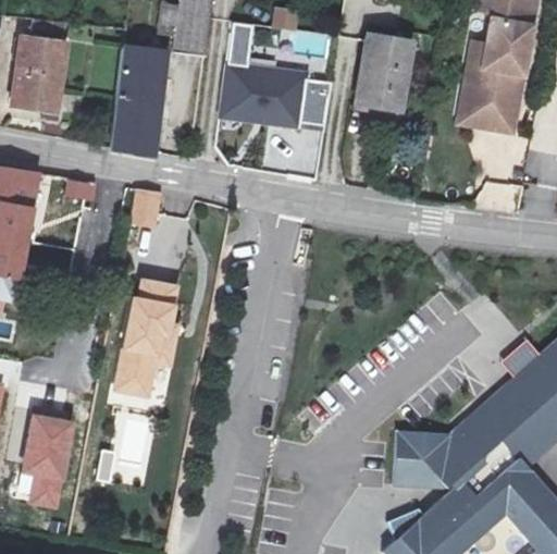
[(160,49),(174,50),(181,3),(166,0),(162,0),(156,49),(160,49)]
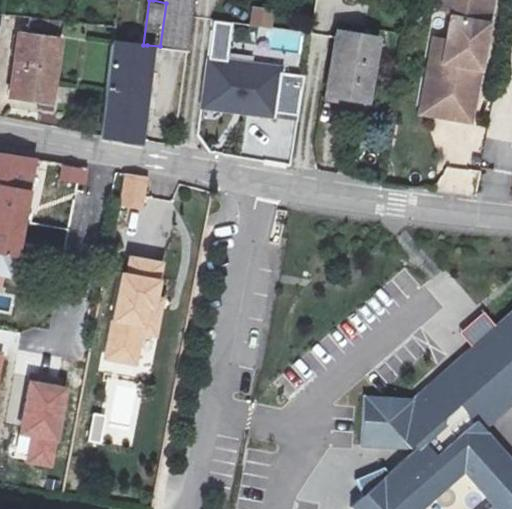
[(166,0),(166,3),(160,46),(190,50),(195,14),(196,0),(166,0)]
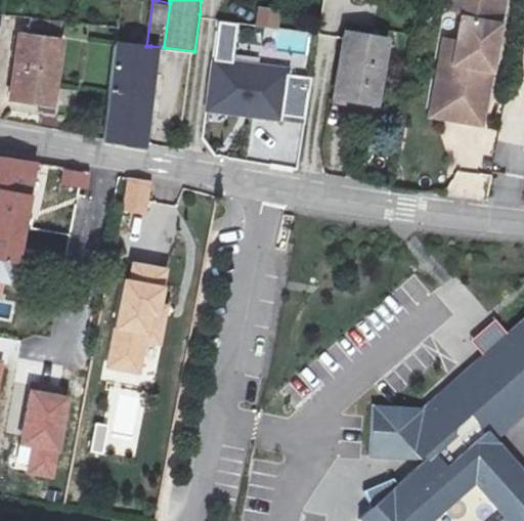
[(448,0),(447,6),(462,9),(455,40),(468,42),(464,62),(454,60),(444,117),(482,123),(503,0),(448,0)]
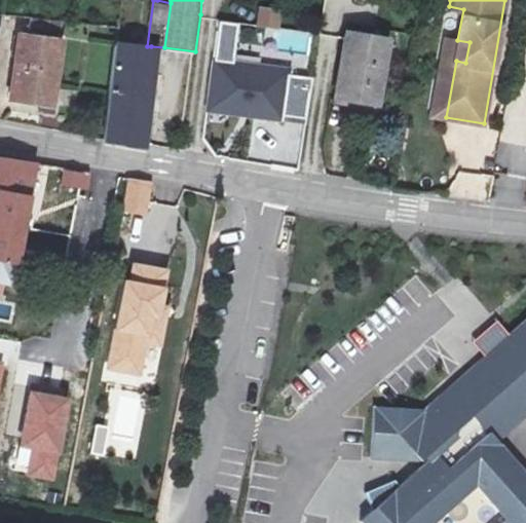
[(387,37),(347,30),(335,94),(376,102),(387,37)]
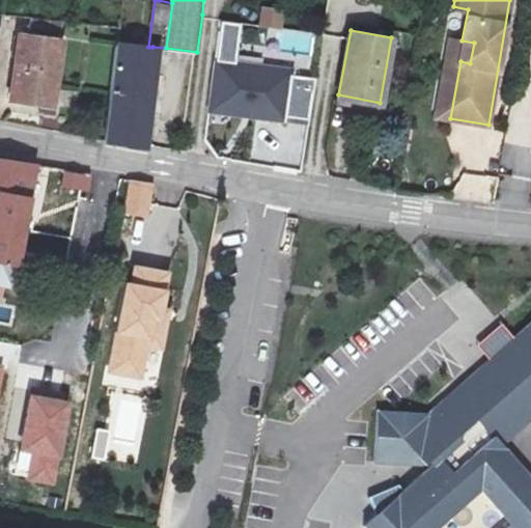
[(55,37),(18,32),(9,93),(47,99),(55,37)]
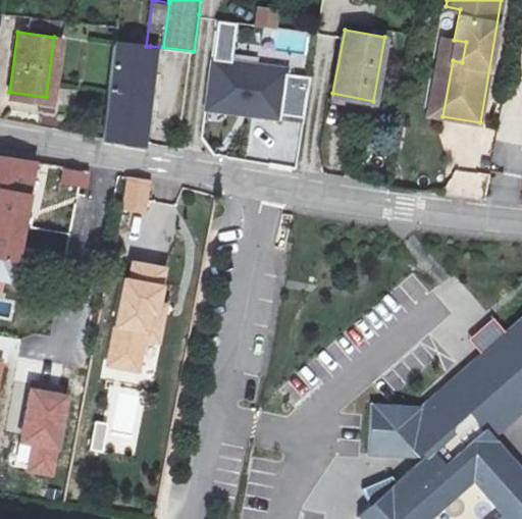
[(454,40),(440,38),(427,113),(442,116),(453,60),(462,62),(466,42),(454,40)]
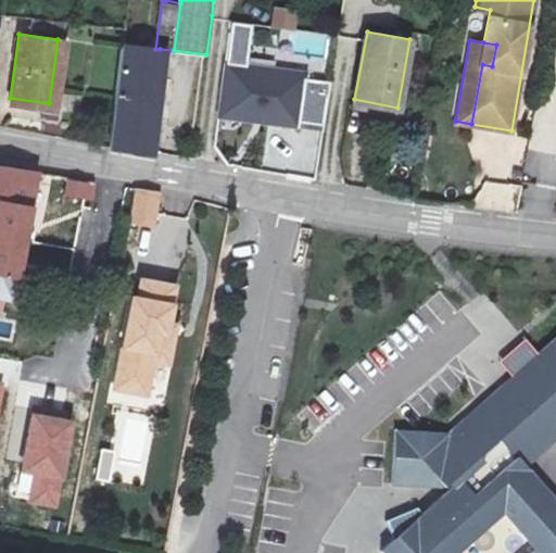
[(160,49),(155,49),(124,44),(111,145),(150,153),(156,101),(154,100),(160,49)]
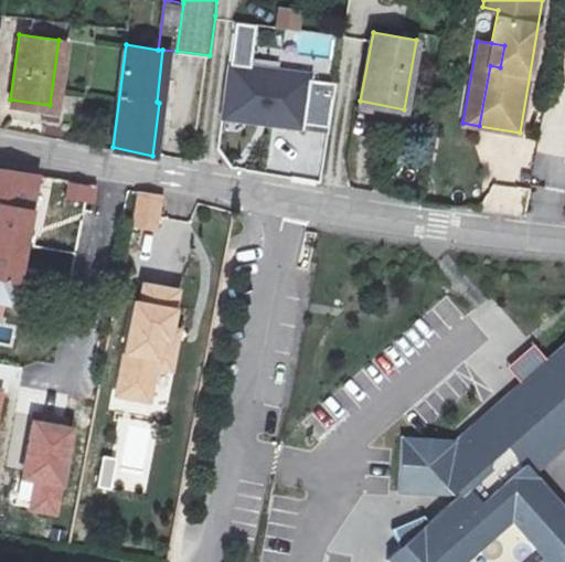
[(242,114),(304,122),(311,70),(231,62),(224,115),(242,117),(242,114)]
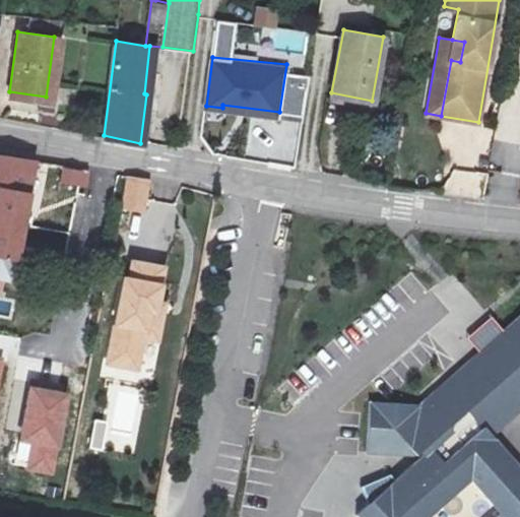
[(279,116),(279,112),(222,105),(222,108),(279,116)]
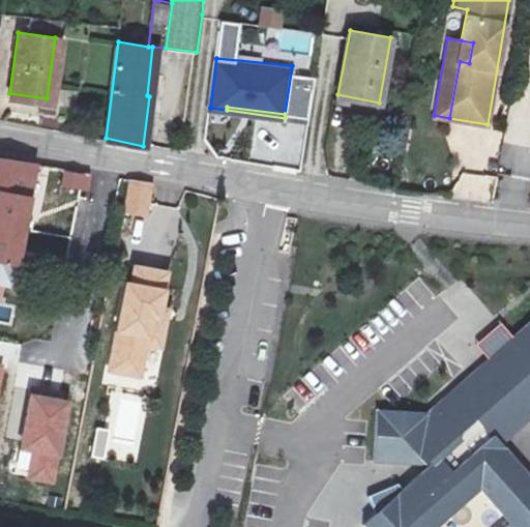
[(0,157),(0,259),(15,262),(35,163),(0,157)]
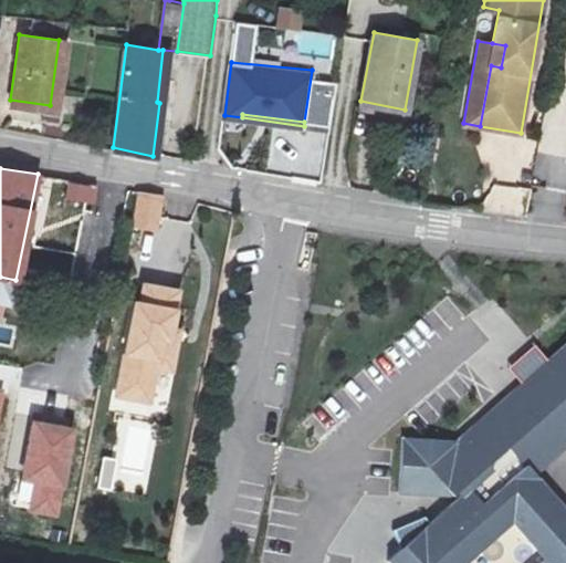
[(67,196),(86,199),(91,181),(71,179),(67,196)]
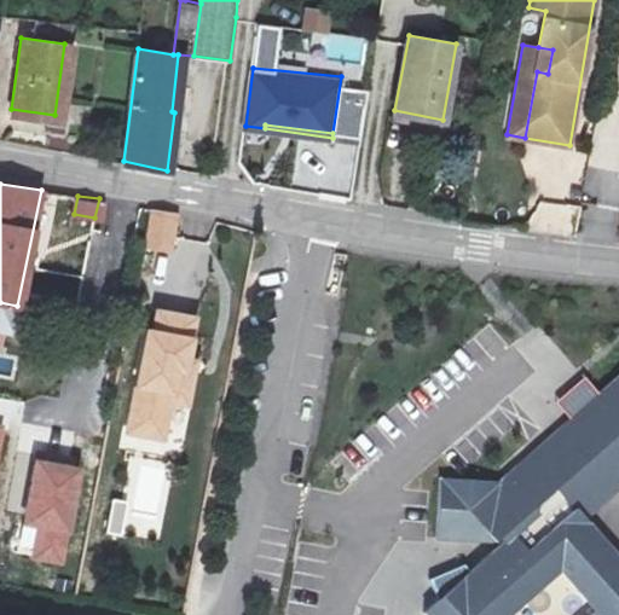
[(167,241),(172,212),(149,207),(143,237),(167,241)]
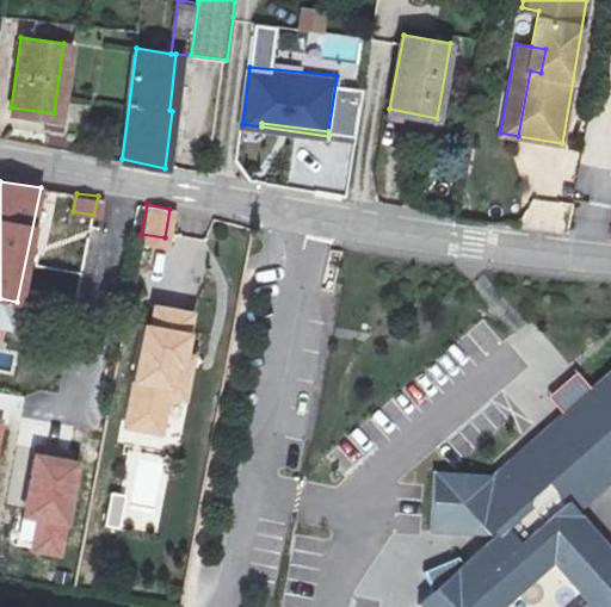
[(192,316),(155,309),(152,329),(144,328),(127,428),(161,434),(165,408),(166,400),(184,403),(187,379),(180,377),(183,367),(192,316)]
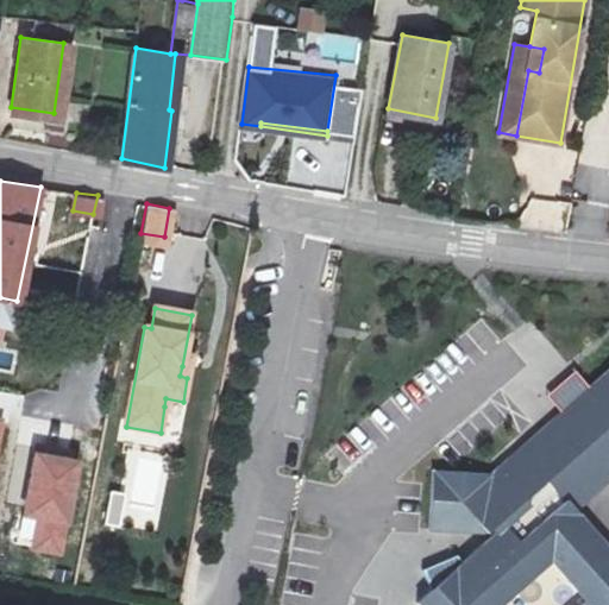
[(435,587),(419,602),(421,604),(608,604),(608,548),(573,506),(608,476),(608,367),(590,384),(576,370),(550,392),(563,408),(489,472),(433,470),(428,528),(490,533),(463,559),(456,556),(424,569),(435,587)]
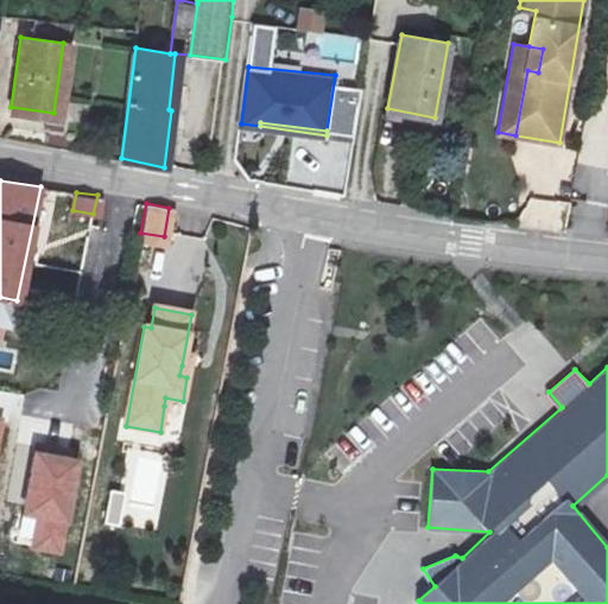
[(183,401),(165,398),(164,406),(181,409),(183,401)]
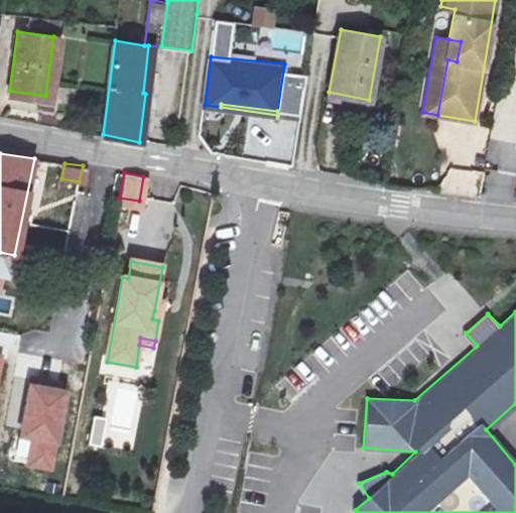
[(136,367),(107,362),(105,371),(135,376),(136,367)]
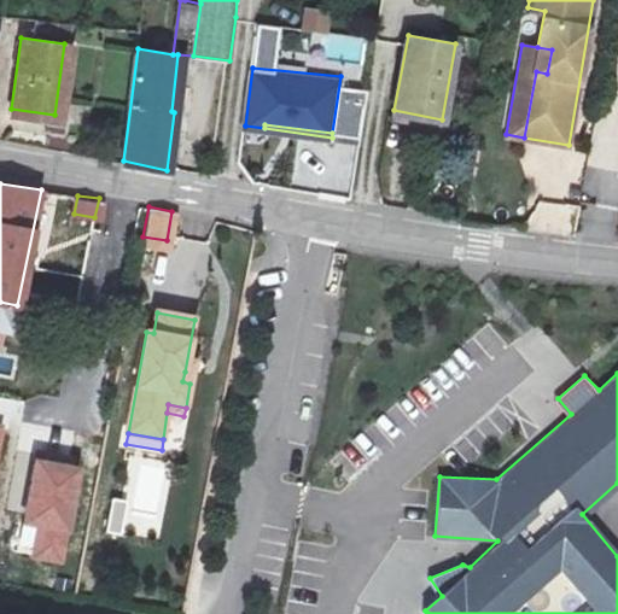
[(157,534),(173,458),(136,451),(121,527),(157,534)]
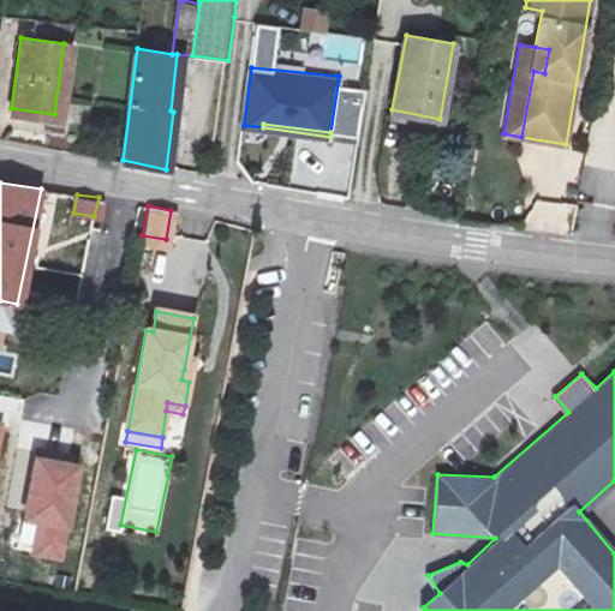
[(28,516),(41,519),(35,550),(63,556),(69,523),(72,525),(83,466),(39,457),(28,516)]
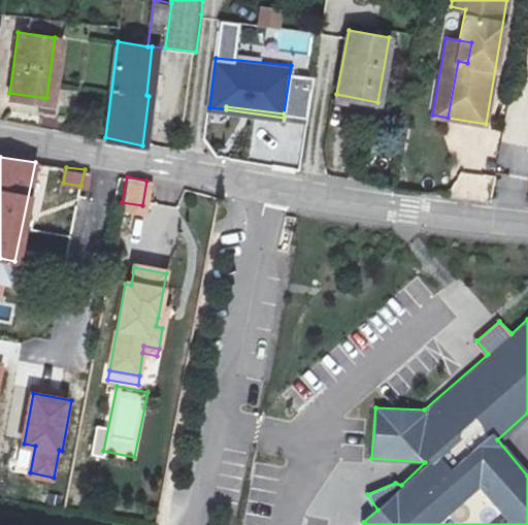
[(91,454),(105,456),(108,424),(94,423),(91,454)]
